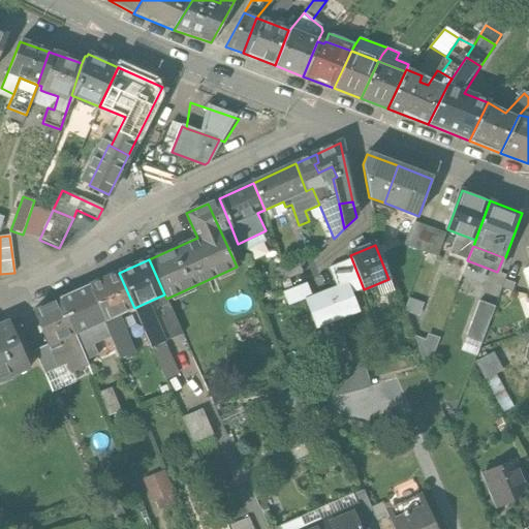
[(352,260),(329,269),(337,287),(311,297),(305,300),(316,330),(360,312),(352,293),(364,289),(352,260)]
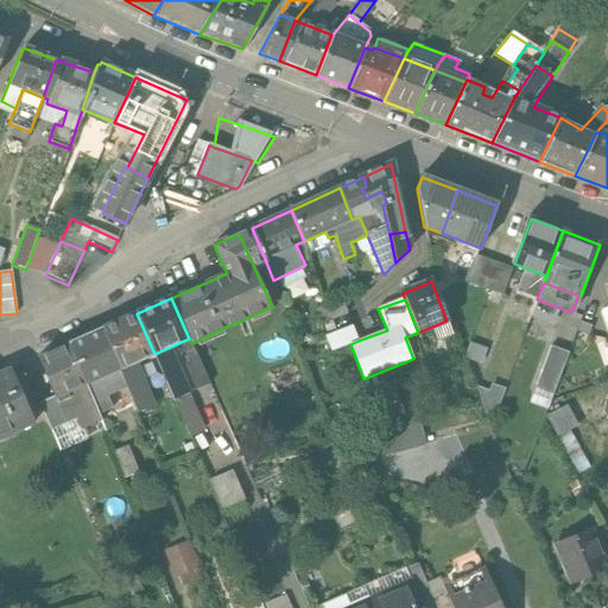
[(341,301),(316,311),(321,325),(347,315),(341,301)]
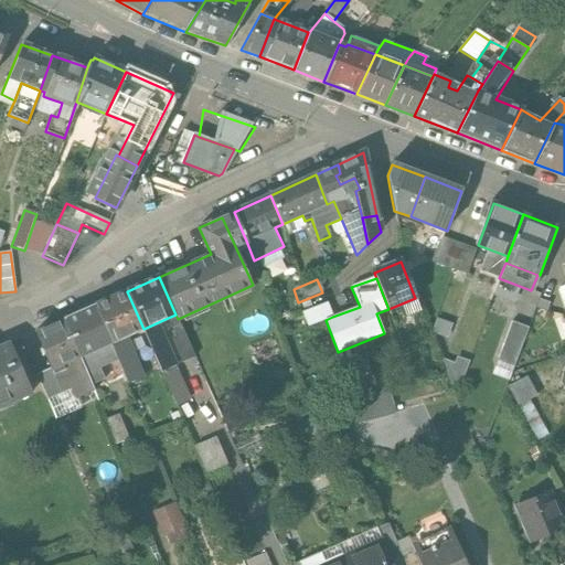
[(144,329),(127,291),(95,306),(110,343),(112,344),(126,337),(142,329),(144,329)]
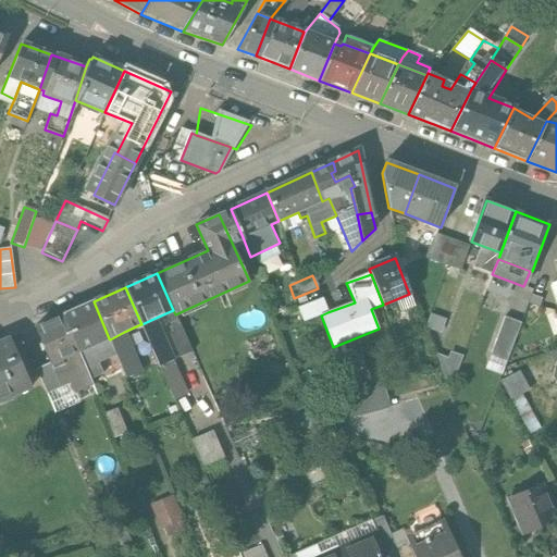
[(322,299),(298,309),(304,322),(321,316),(327,312),(322,299)]
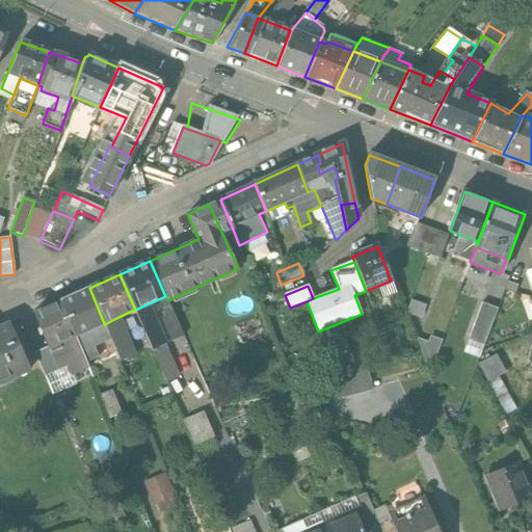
[(89,288),(59,301),(74,336),(99,325),(104,323),(89,288)]
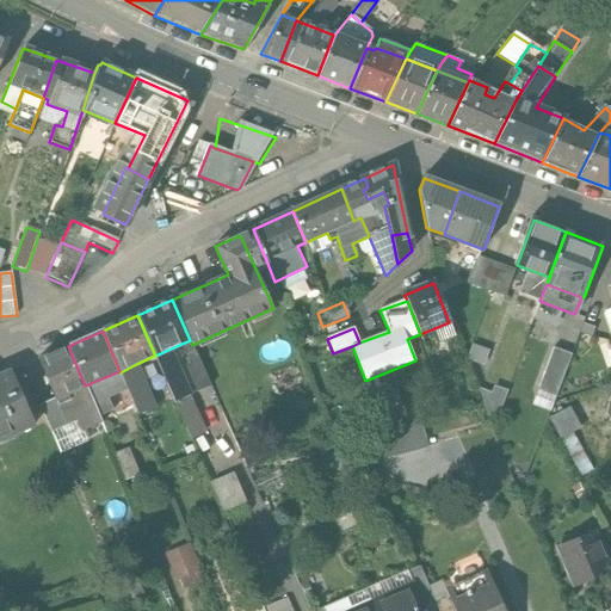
[(155,356),(154,356),(179,413),(193,406),(189,396),(191,395),(177,364),(189,359),(181,344),(155,356)]
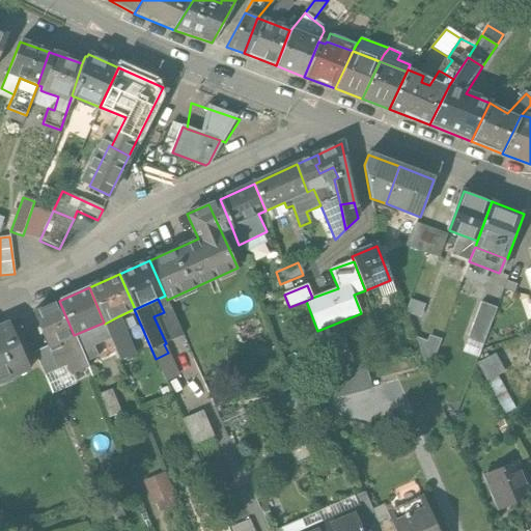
[(530,299),(497,310),(507,342),(530,333),(530,299)]
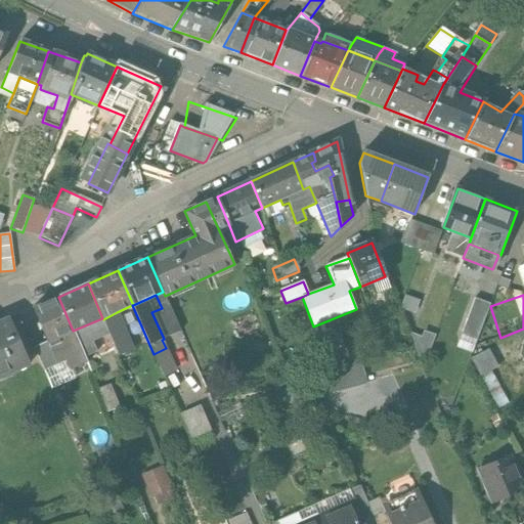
[(58,297),(32,308),(47,342),(62,336),(73,331),(58,297)]
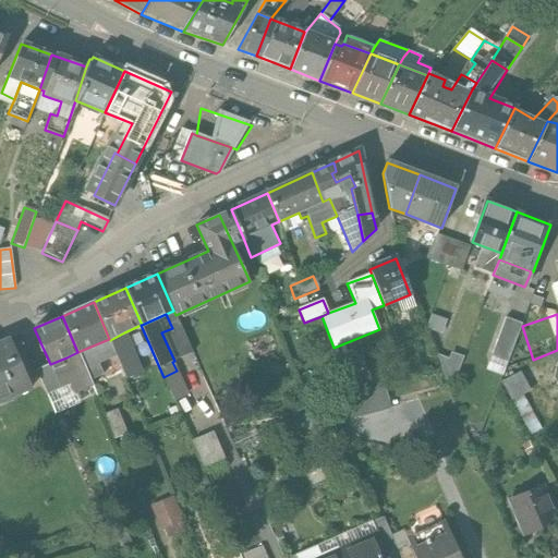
[(505,318),(492,355),(508,362),(522,325),(505,318)]
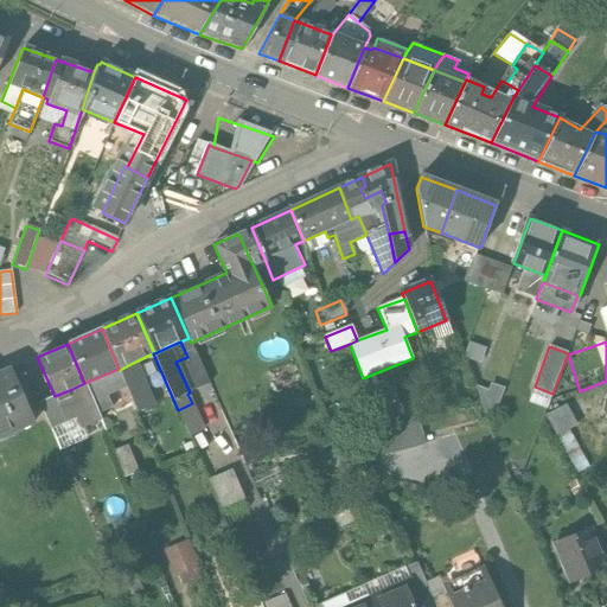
[(135,362),(120,370),(136,411),(153,404),(135,362)]
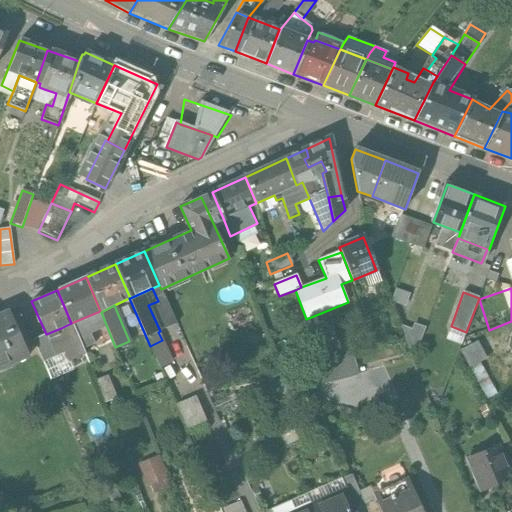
[(169,307),(159,312),(167,328),(176,324),(169,307)]
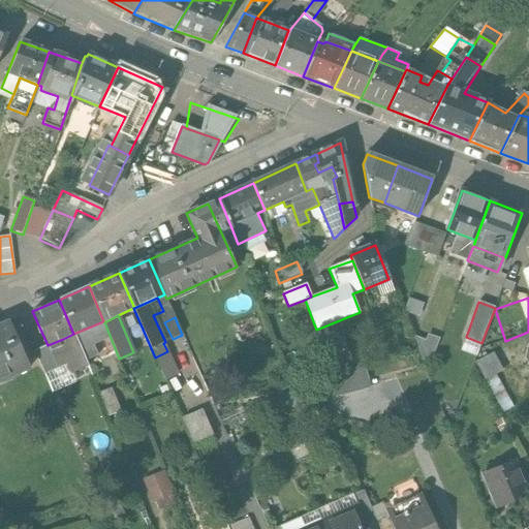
[(9,322),(0,325),(0,379),(29,367),(9,322)]
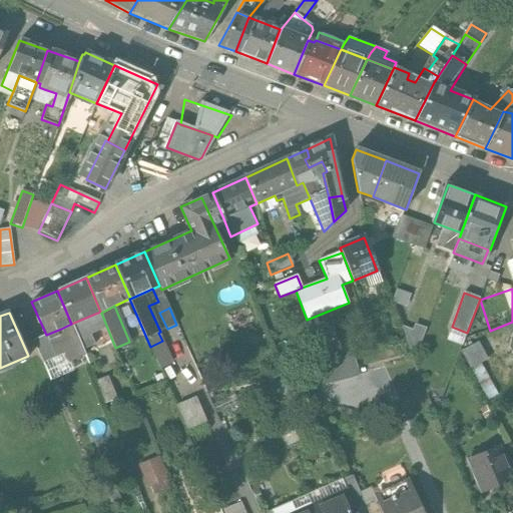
[(95,314),(71,324),(83,350),(95,345),(91,336),(103,331),(95,314)]
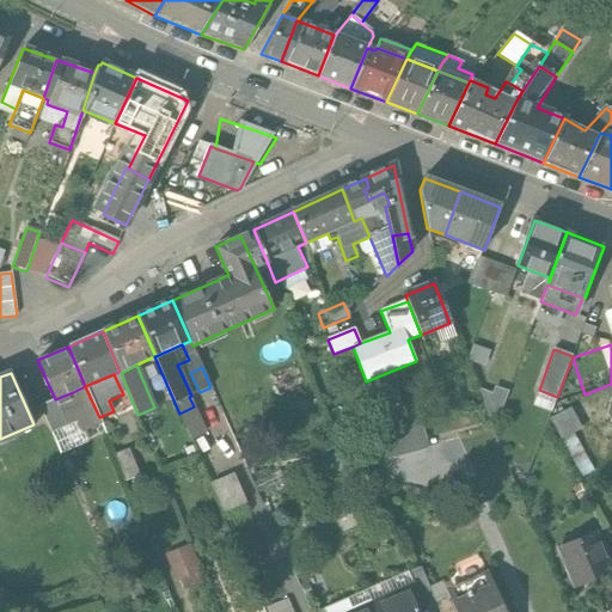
[(85,386),(73,392),(95,439),(101,435),(96,427),(102,424),(99,417),(85,386)]
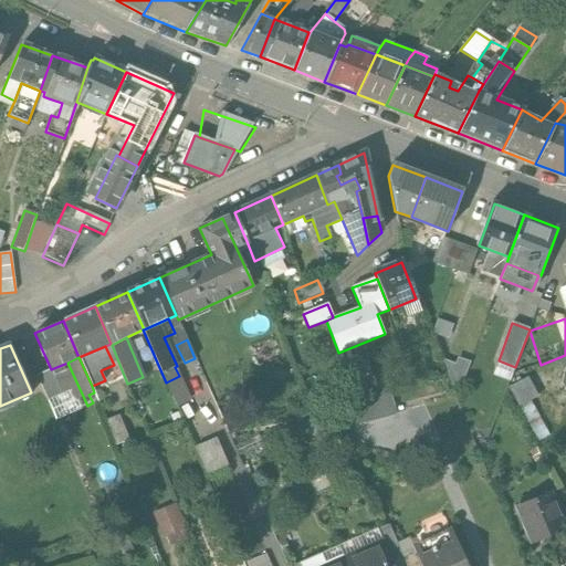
[(524,404),(542,394),(532,376),(514,385),(524,404)]
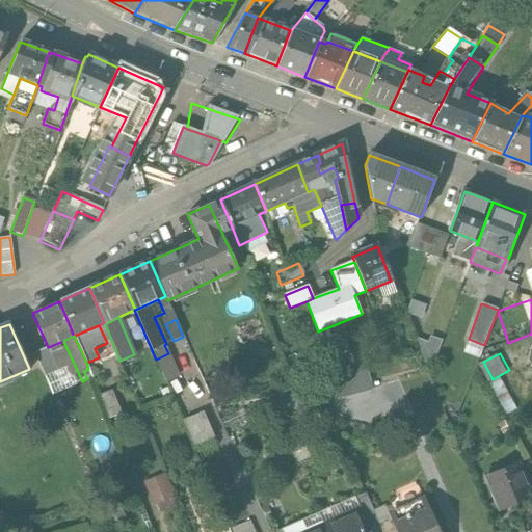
[(111,390),(99,395),(108,418),(121,413),(111,390)]
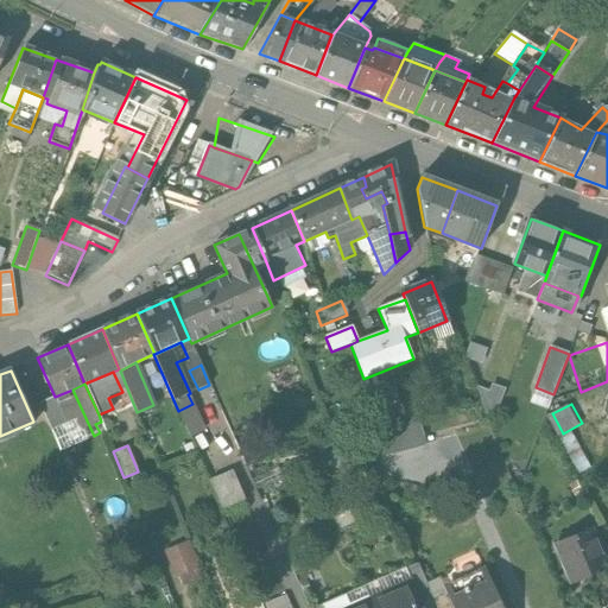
[(228,507),(249,498),(236,468),(215,477),(228,507)]
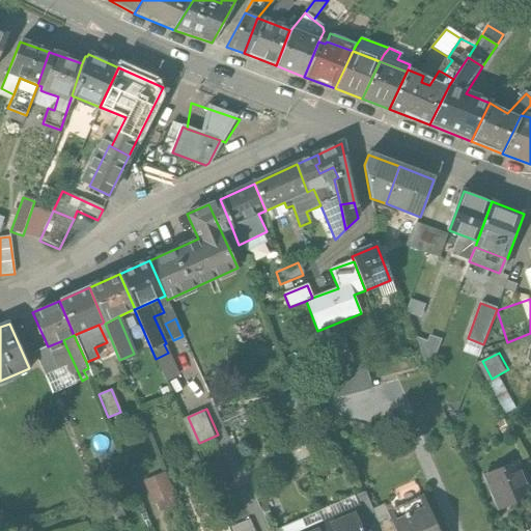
[(515,464),(484,475),(495,502),(508,497),(511,505),(529,498),(515,464)]
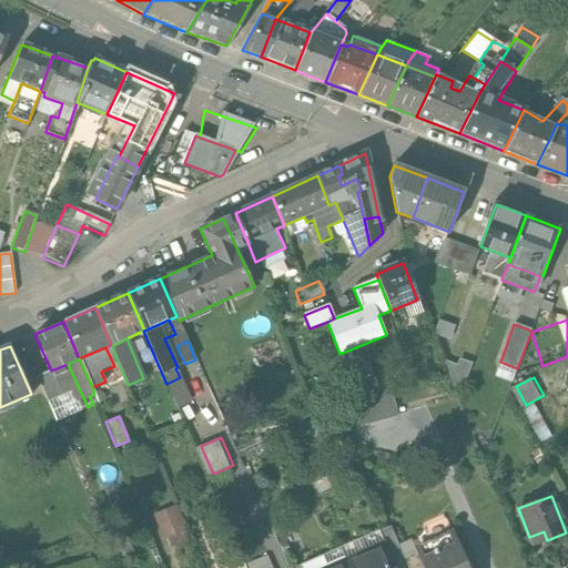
[(159,511),(172,549),(198,539),(184,501),(159,511)]
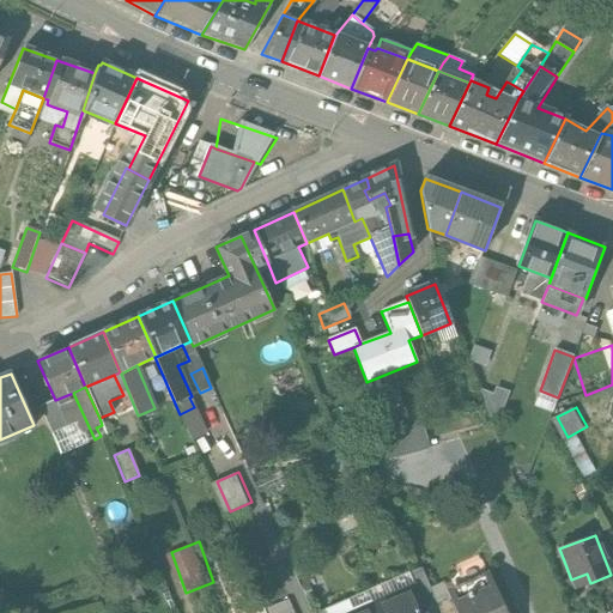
[(502,612),(489,581),(448,599),(454,612),(502,612)]
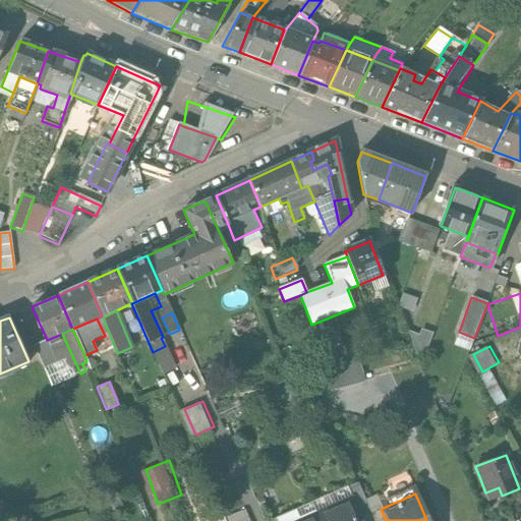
[(310,520),(363,520),(355,501),(310,520)]
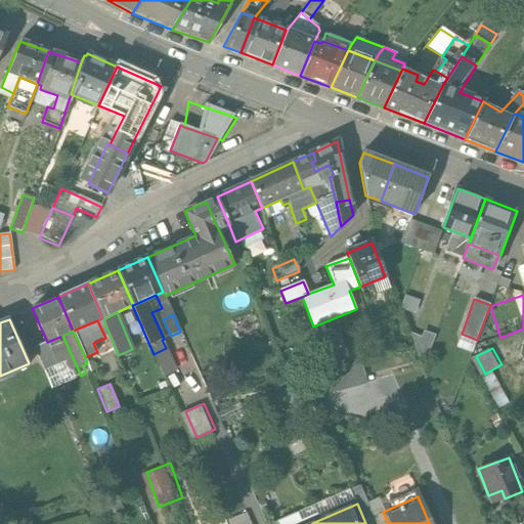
[(388,523),(383,512),(373,516),(376,523),(388,523)]
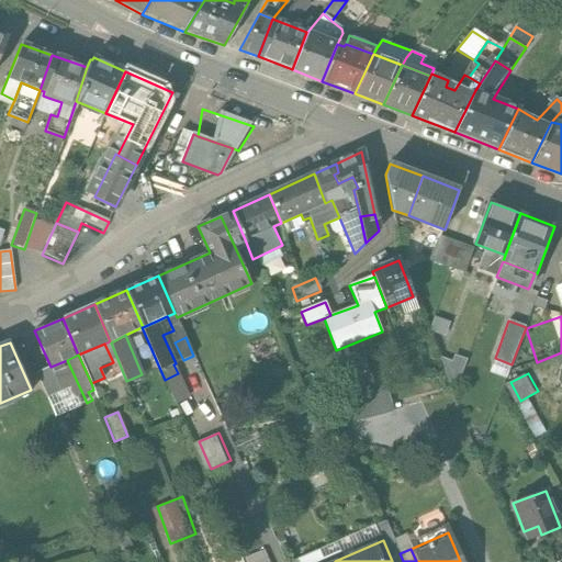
[(267,561),(262,551),(242,560),(242,561),(267,561)]
